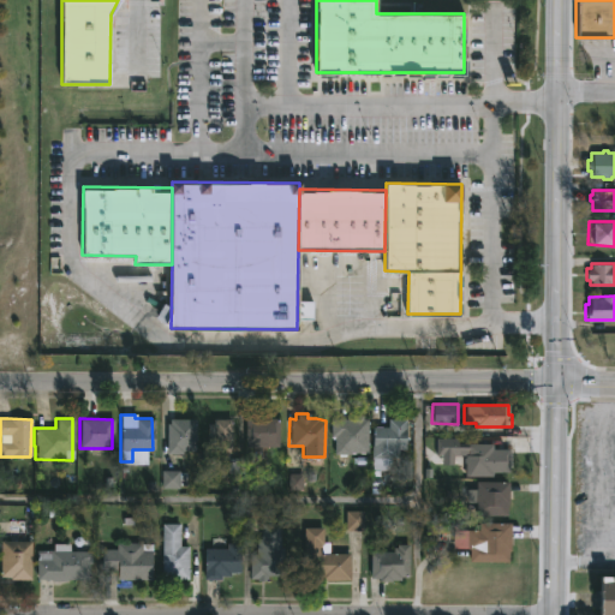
[(278,447),(244,447),(244,418),(278,418),(278,447)]
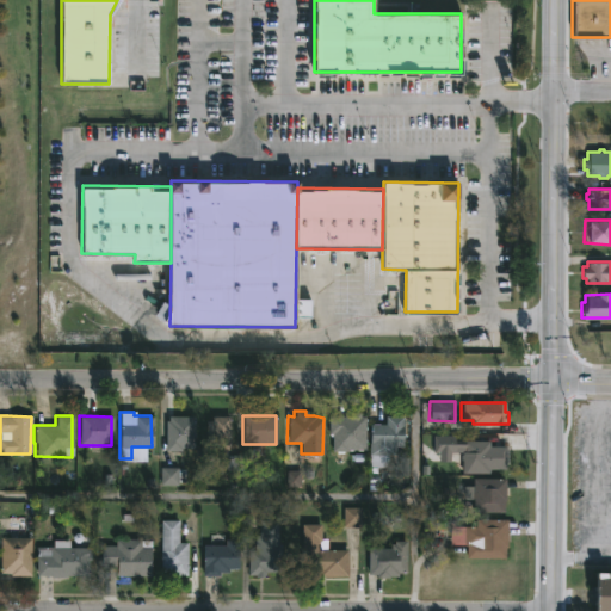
[(365,417),(364,450),(331,450),(331,434),(327,433),(327,415),(365,417)]
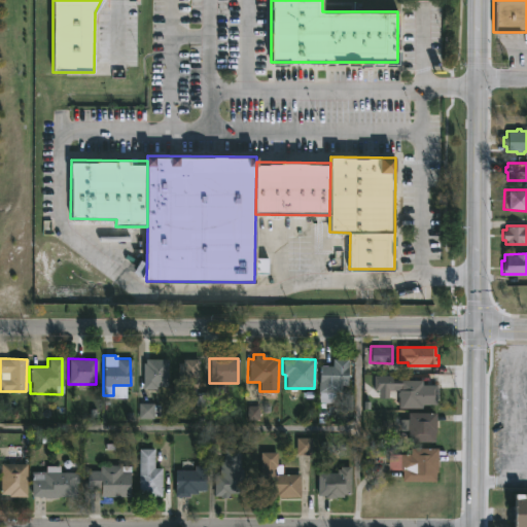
[(348,358),(347,385),(341,385),(340,392),(317,392),(318,365),(331,365),(331,358),(348,358)]
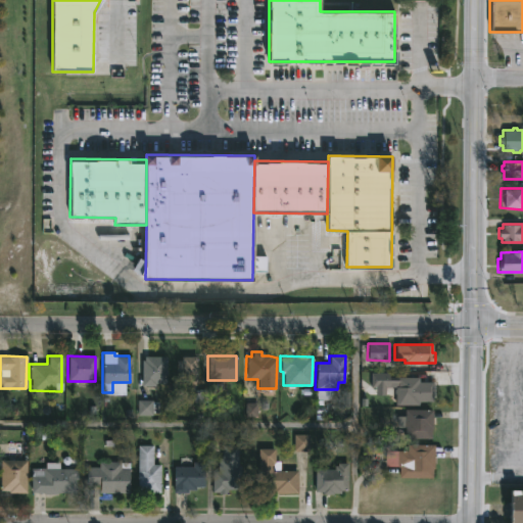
[(165,385),(140,385),(140,360),(143,360),(143,357),(165,357),(165,385)]
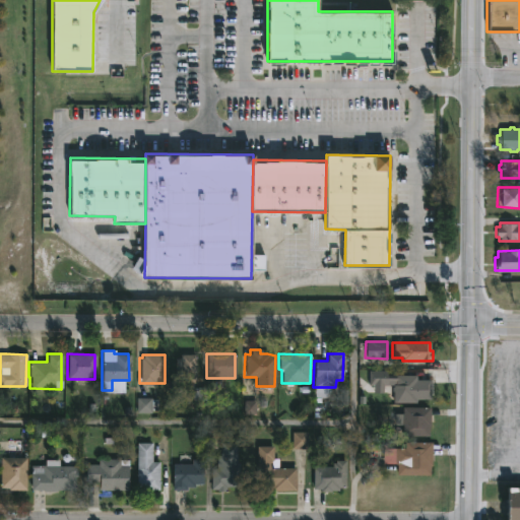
[(194,354),(195,383),(204,382),(205,400),(174,401),(174,358),(178,358),(178,354),(194,354)]
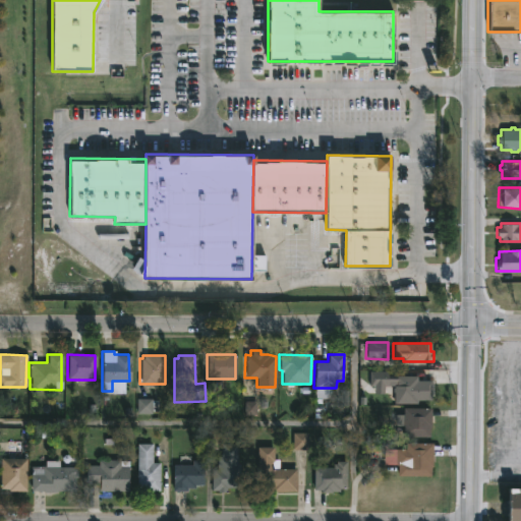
[(411,369),(411,375),(416,375),(416,381),(430,381),(430,400),(416,400),(416,405),(394,405),(394,392),(392,392),(392,387),(396,386),(396,382),(388,382),(388,386),(384,386),(384,394),(373,393),(373,386),(368,386),(368,370),(387,371),(387,374),(403,375),(403,369),(411,369)]
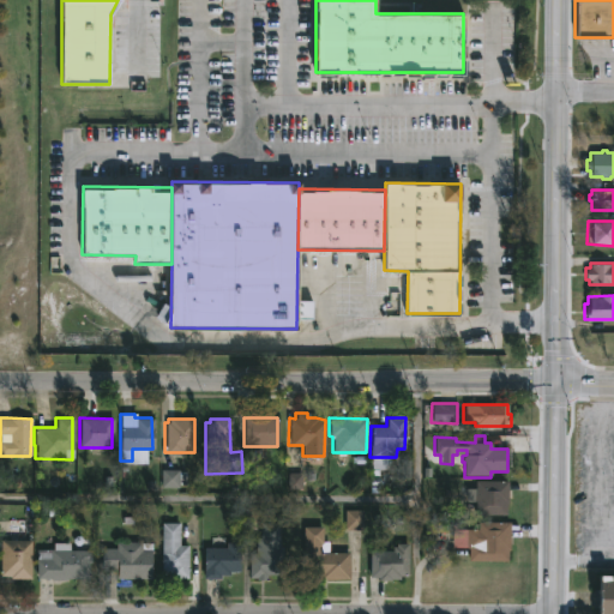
[(186,473),(186,485),(178,485),(178,487),(174,487),(173,489),(145,489),(145,481),(160,482),(161,469),(186,473)]
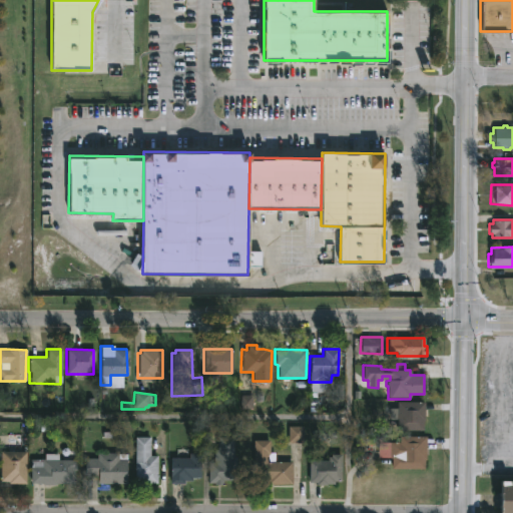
[(423,402),(422,431),(398,430),(398,426),(396,426),(396,419),(388,419),(389,408),(396,408),(396,401),(423,402)]
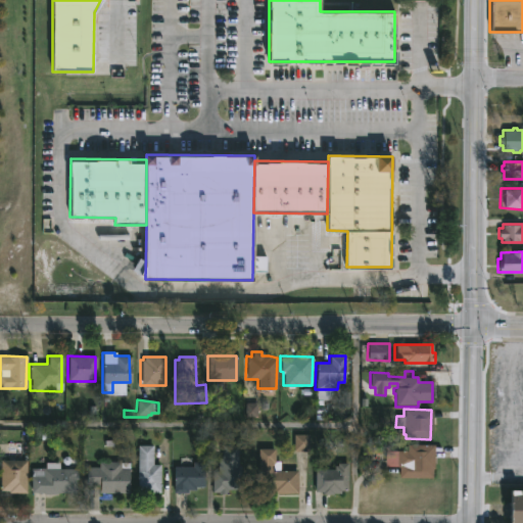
[(20,442),(20,456),(13,456),(13,460),(26,460),(26,492),(7,492),(7,490),(0,490),(0,459),(6,459),(5,442),(20,442)]
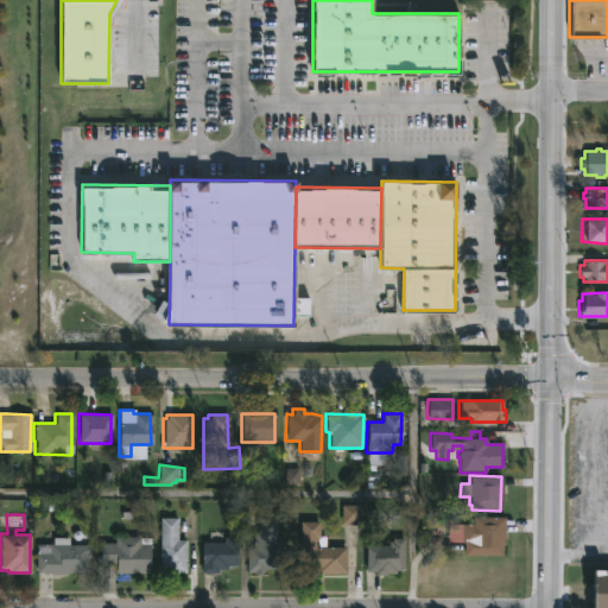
[(276,517),(276,542),(279,542),(280,565),(265,565),(265,575),(252,575),(252,572),(246,572),(246,548),(253,548),(252,532),(257,532),(257,518),(276,517)]
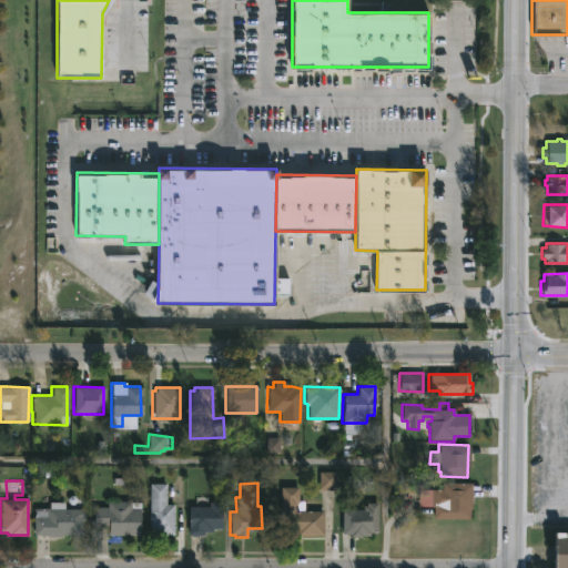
[(470,483),(470,509),(468,509),(468,519),(432,519),(432,507),(417,506),(417,490),(415,490),(415,485),(432,485),(430,489),(440,489),(440,483),(470,483)]
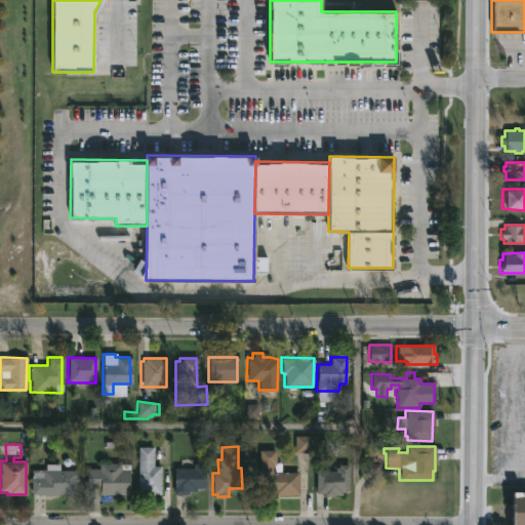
[(152,447),(152,466),(160,466),(160,494),(143,494),(143,491),(136,491),(136,447),(152,447)]
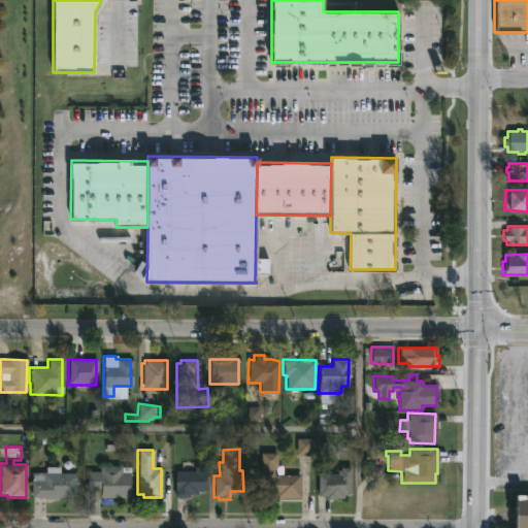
[(276,453),(276,465),(283,465),(283,475),(299,474),(300,497),(275,497),(275,494),(260,495),(260,453),(276,453)]
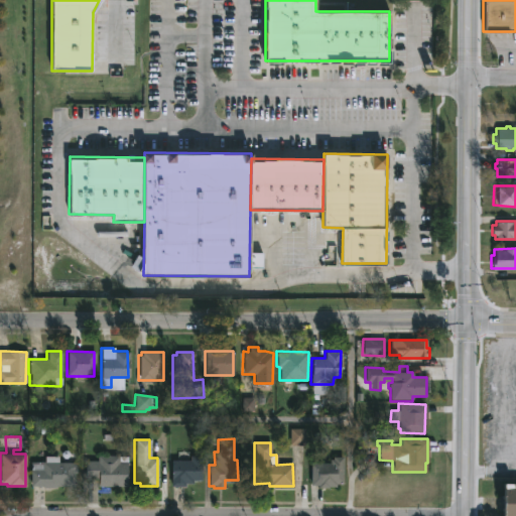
[(75,453),(74,463),(76,463),(77,465),(77,474),(74,473),(74,487),(54,486),(54,488),(29,487),(29,462),(43,462),(43,457),(57,457),(57,463),(61,463),(61,460),(66,460),(66,459),(62,458),(62,453),(75,453)]
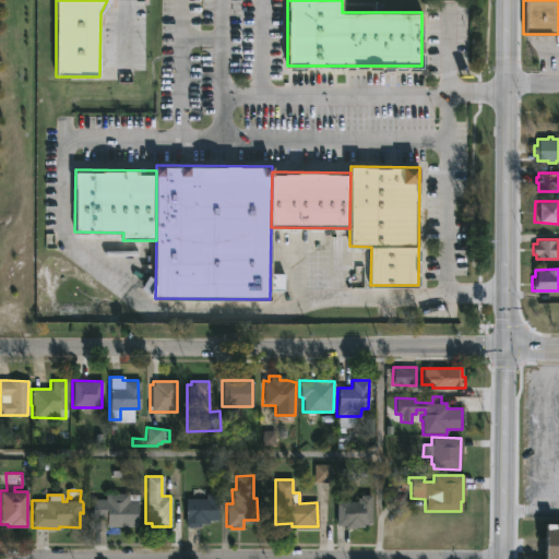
[(129,494),(128,500),(139,500),(138,526),(105,526),(105,519),(91,519),(91,499),(104,499),(104,494),(129,494)]
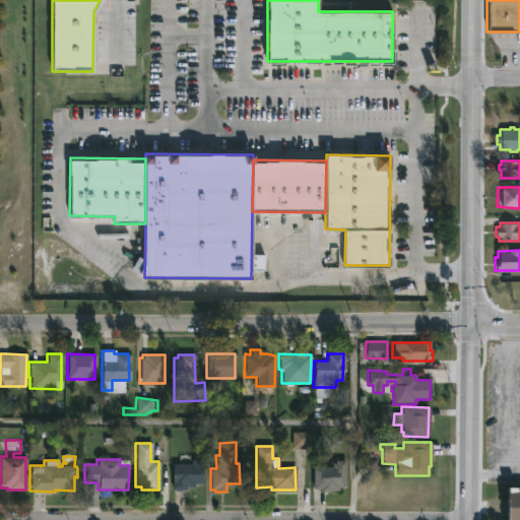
[(203,459),(202,483),(193,483),(193,486),(187,486),(187,490),(171,490),(172,463),(191,464),(191,459),(203,459)]
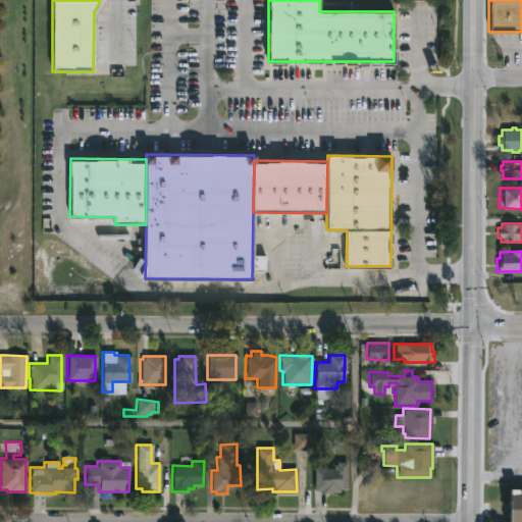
[(347,462),(347,489),(340,489),(340,493),(320,493),(320,490),(313,490),(314,468),(332,468),(332,465),(335,465),(335,462),(347,462)]
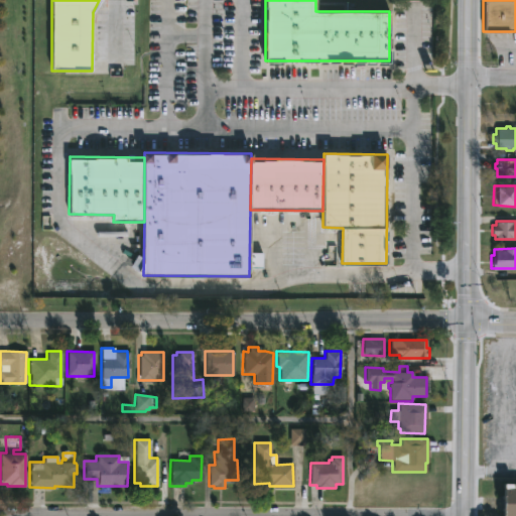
[(509,483),(509,486),(515,486),(515,515),(499,515),(499,483),(509,483)]
